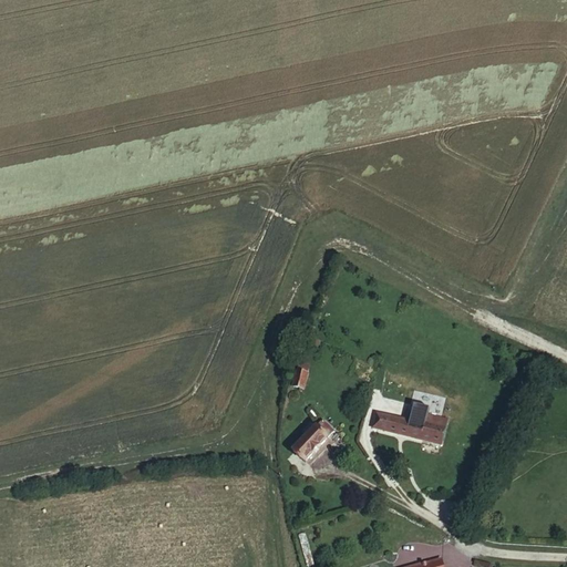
[(299,370),(297,375),(310,380),(312,374),(299,370)]
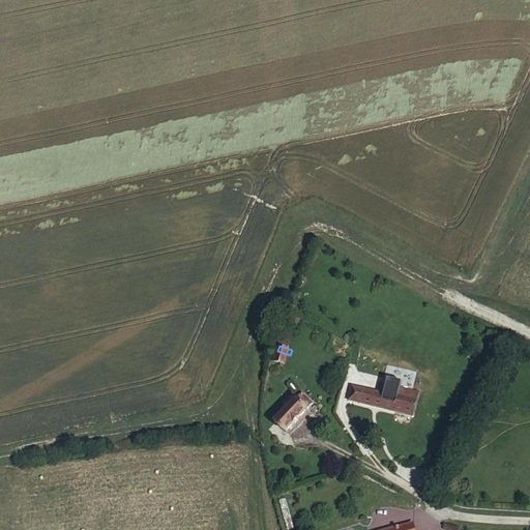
[(290,355),(277,351),(274,361),(287,364),(290,355)]
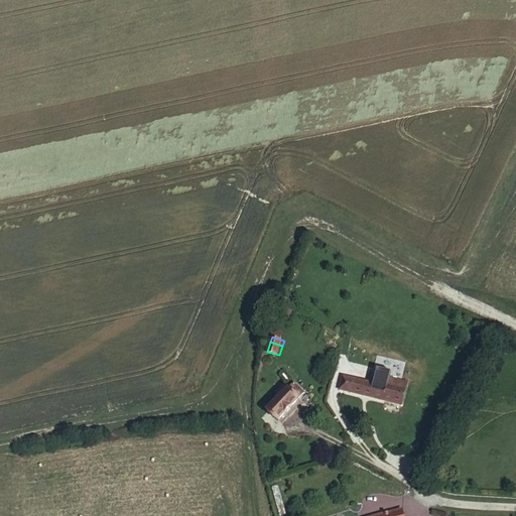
[(386,370),(388,362),(380,360),(378,368),(386,370)]
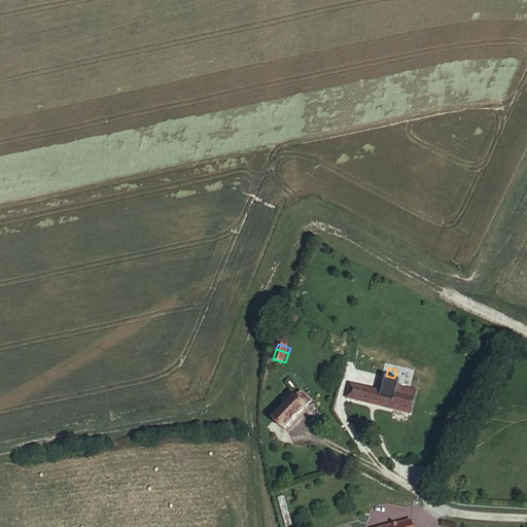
[(348,396),(393,408),(396,395),(351,383),(348,396)]
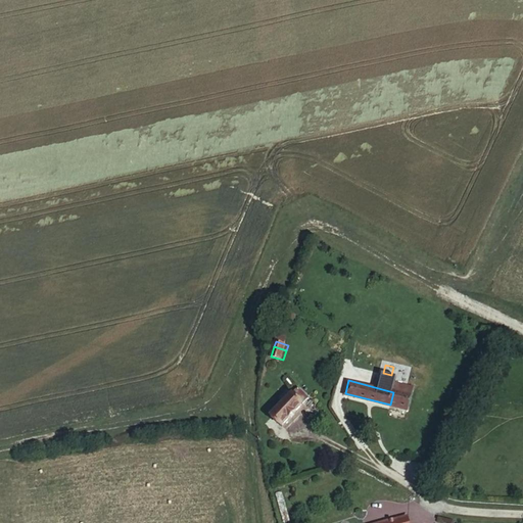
[(298,387),(272,415),(283,425),(308,397),(298,387)]
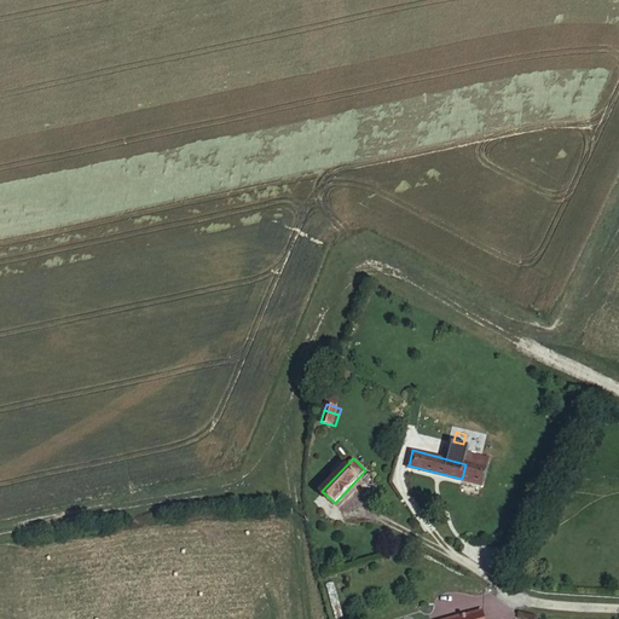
[(466,464),(462,479),(482,485),(487,464),(467,460),(466,464)]
